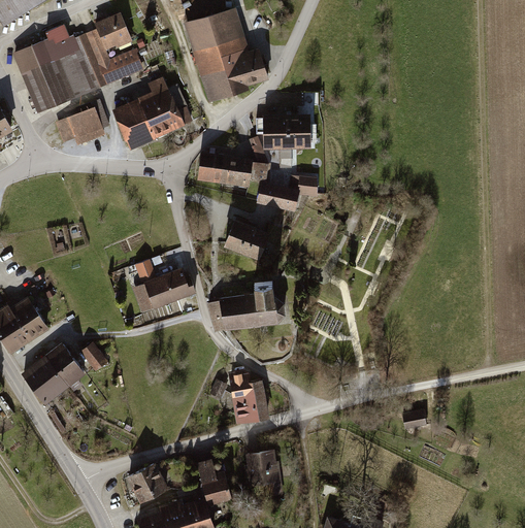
[(0,22),(3,27),(45,0),(0,0),(0,22)]
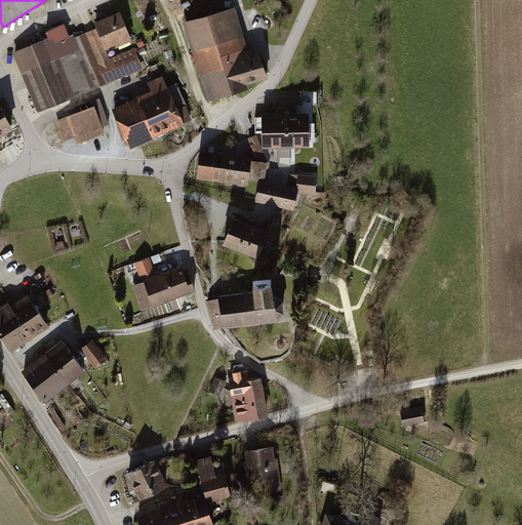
[(232,6),(179,24),(205,102),(247,87),(245,83),(267,76),(257,48),(247,51),(232,6)]
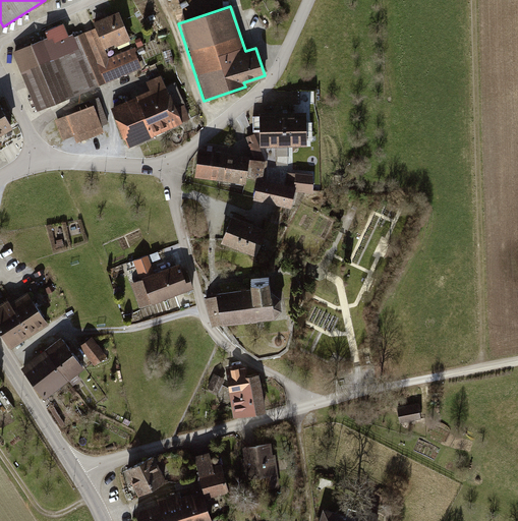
[(82,34),(96,64),(106,60),(103,51),(131,39),(119,10),(91,22),(94,29),(82,34)]
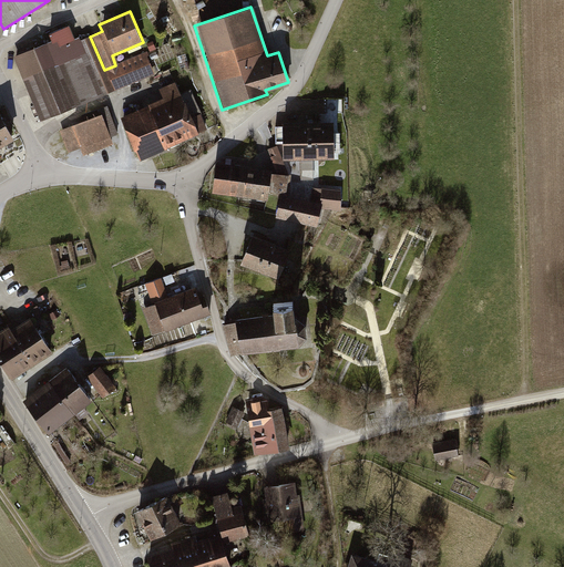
[(39,123),(113,91),(104,70),(90,37),(79,41),(75,31),(11,59),(39,123)]
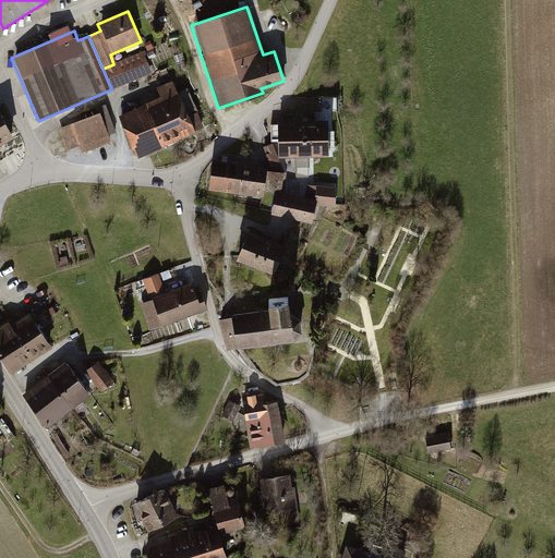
[(141,52),(113,64),(103,69),(111,89),(149,73),(141,52)]
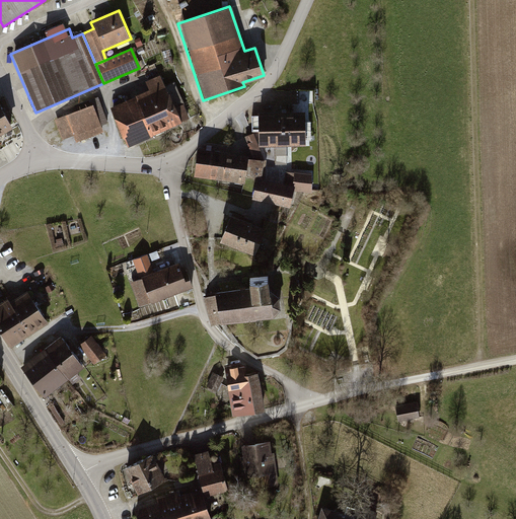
[(127,146),(190,118),(183,103),(175,107),(160,75),(145,82),(149,90),(109,108),(127,146)]
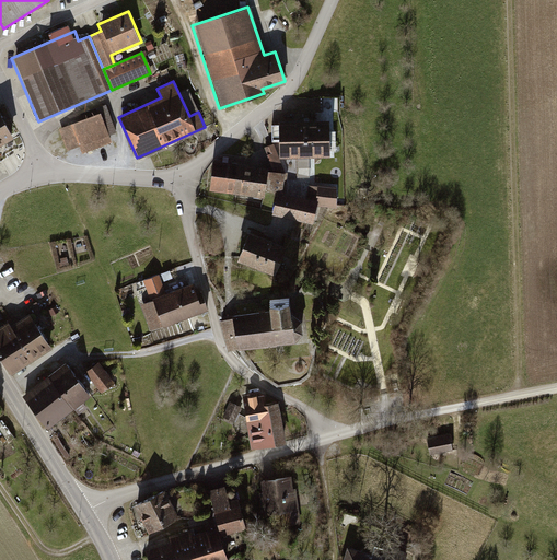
[(105,112),(57,130),(66,152),(76,149),(79,155),(108,144),(105,136),(114,132),(105,112)]
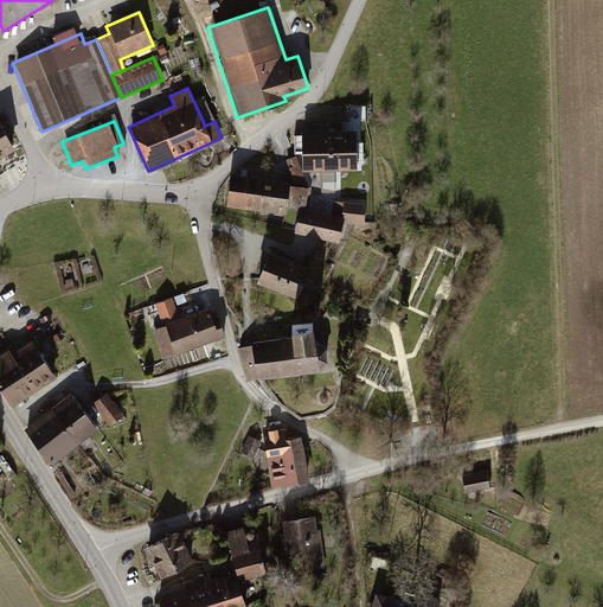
[(358,131),(305,131),(305,136),(295,136),(295,155),(302,155),(302,172),(320,171),(320,180),(340,180),(340,171),(358,171),(358,131)]
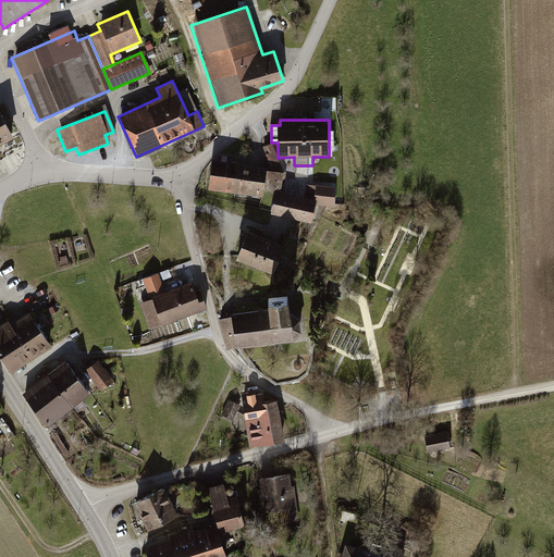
[(272,171),(282,173),(270,145),(262,148),(272,171)]
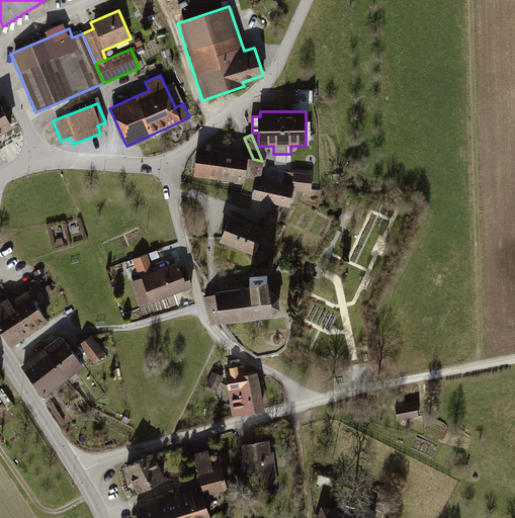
[(249,159),(249,156),(197,148),(193,176),(245,184),(246,176),(257,177),(260,178),(262,161),(253,159),(249,159)]
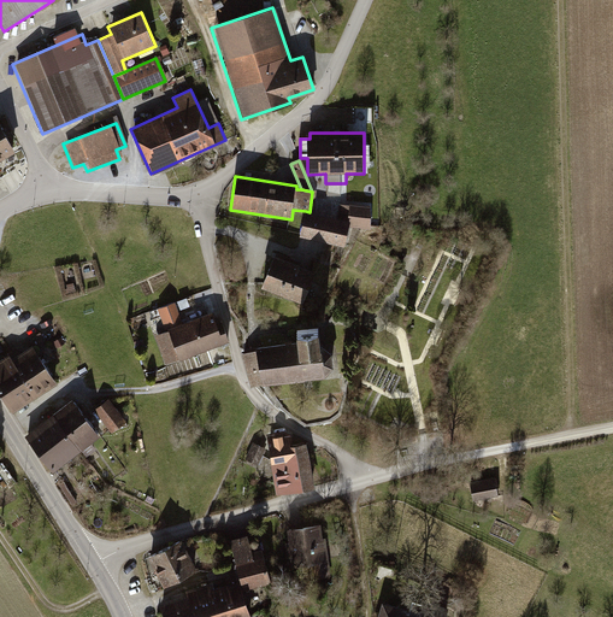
[(339,205),(337,218),(353,222),(352,228),(371,229),(371,204),(351,204),(351,206),(339,205)]
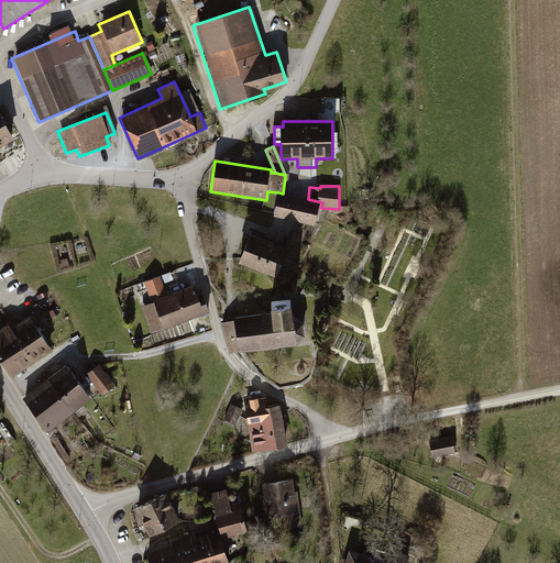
[(317,224),(321,208),(322,202),(308,199),(283,194),(280,192),(274,216),(317,224)]
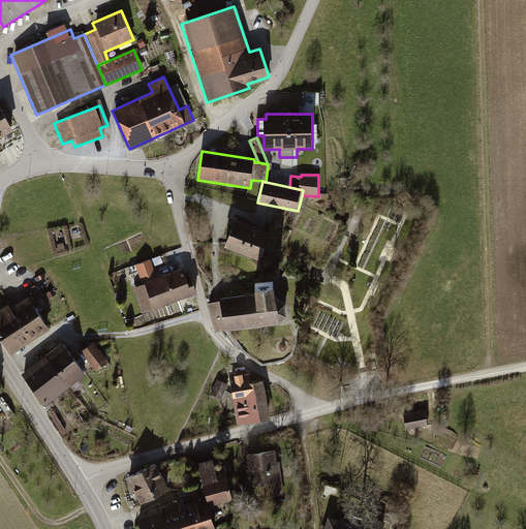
[(236,216),(225,245),(261,258),(272,230),(259,226),(260,224),(236,216)]
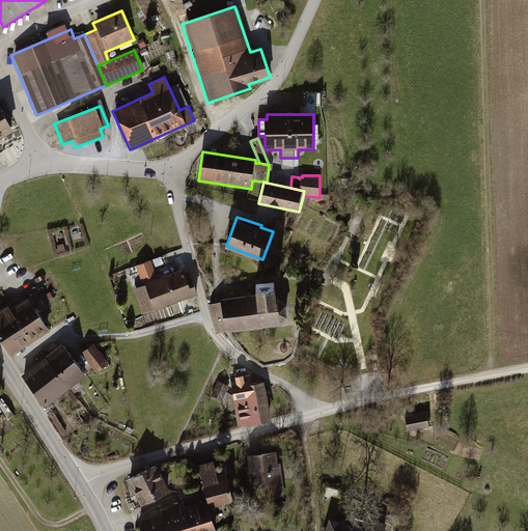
[(132,279),(139,278),(137,263),(131,264),(132,279)]
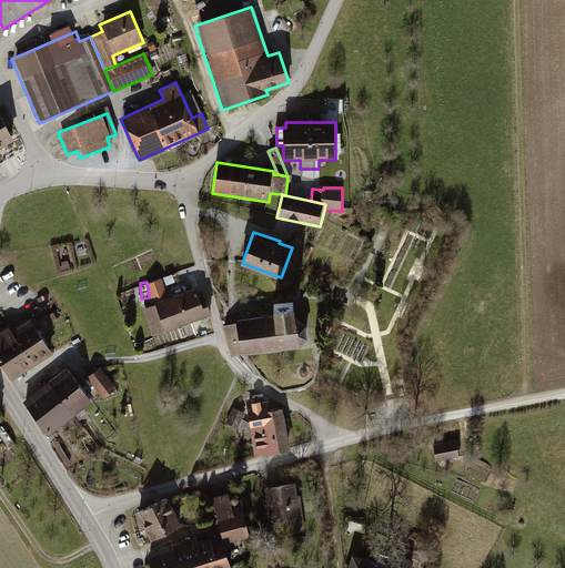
[(142,308),(151,335),(210,315),(207,306),(203,307),(197,288),(155,302),(155,304),(142,308)]
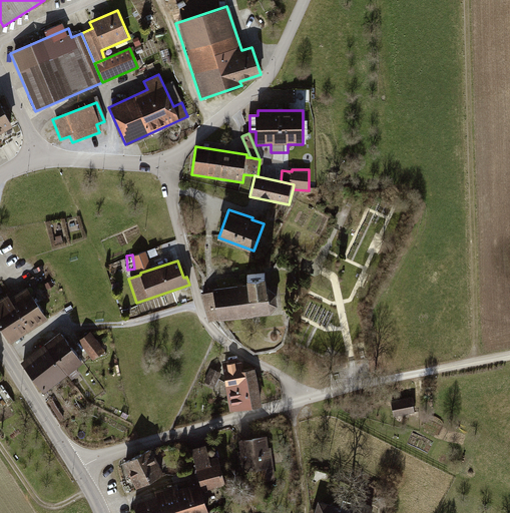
[(203,290),(206,323),(270,316),(277,307),(276,291),(267,282),(266,273),(247,275),(248,284),(203,290)]
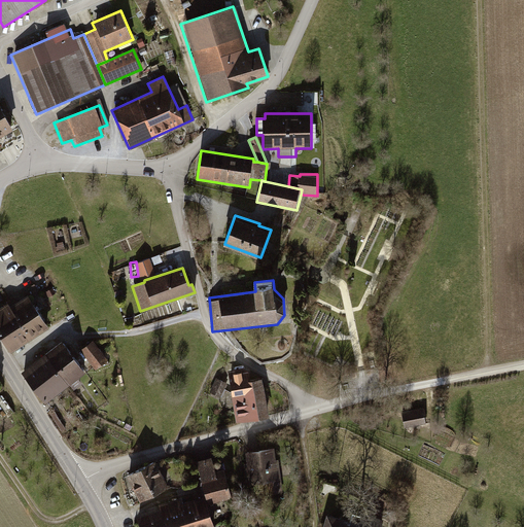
[(0,337),(8,349),(44,325),(27,300),(9,311),(5,305),(0,308),(0,337)]
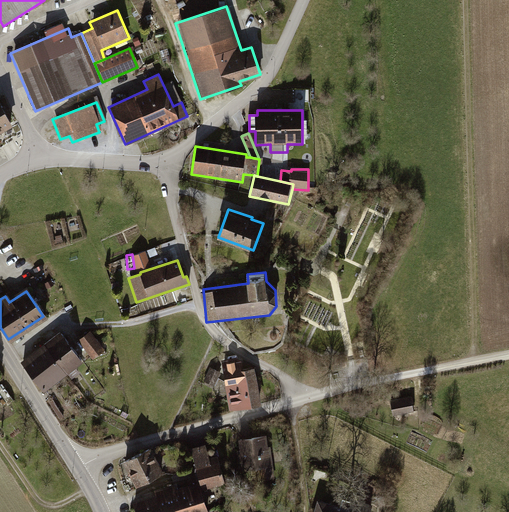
[(80,338),(93,358),(105,350),(92,330),(80,338)]
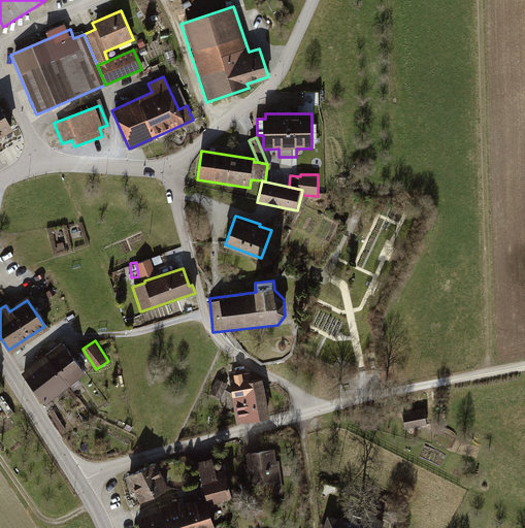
[(59,343),(22,373),(43,400),(80,371),(59,343)]
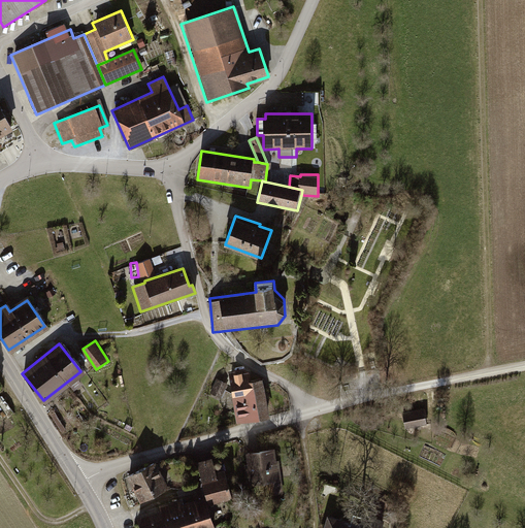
[(226,371),(235,423),(268,416),(262,378),(250,381),(245,370),(241,368),(226,371)]
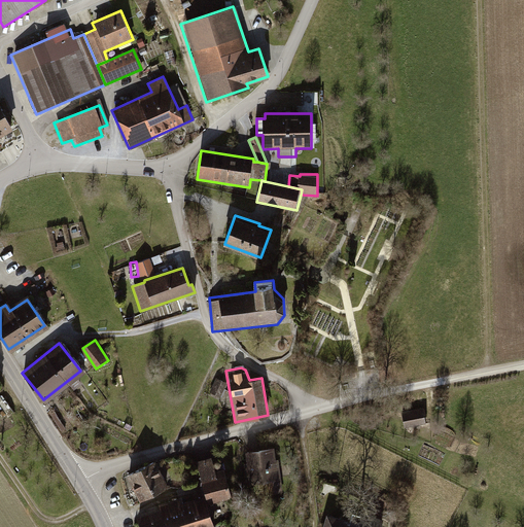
[(226,383),(215,378),(209,393),(219,398),(226,383)]
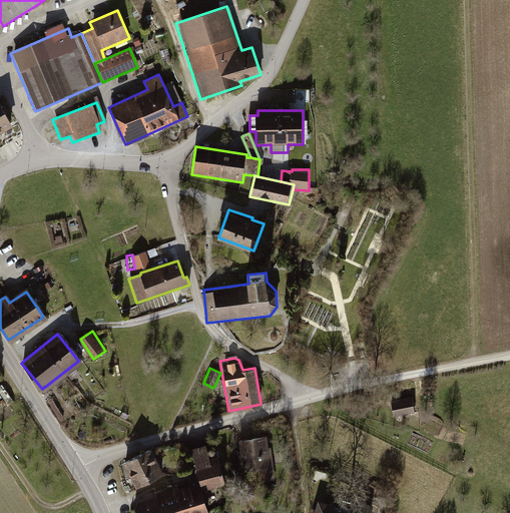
[(394,415),(414,412),(411,396),(392,399),(394,415)]
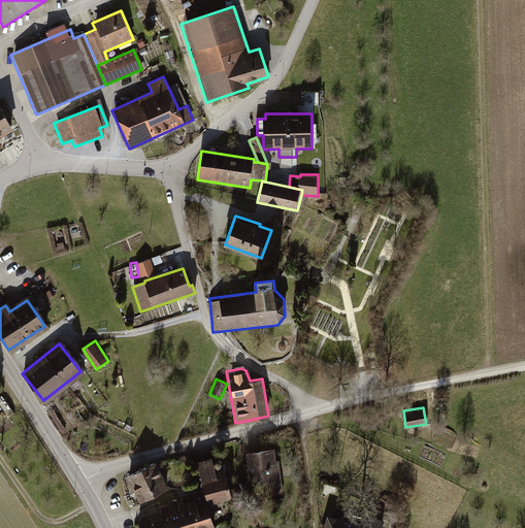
[(273,451),(244,455),(245,465),(242,465),(244,481),(248,480),(249,486),(265,484),(267,497),(282,495),(277,462),(274,462),(273,451)]
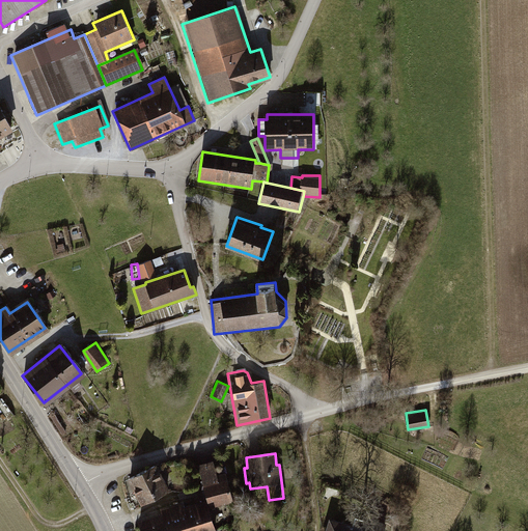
[(211,460),(197,464),(209,505),(231,500),(224,472),(214,474),(211,460)]
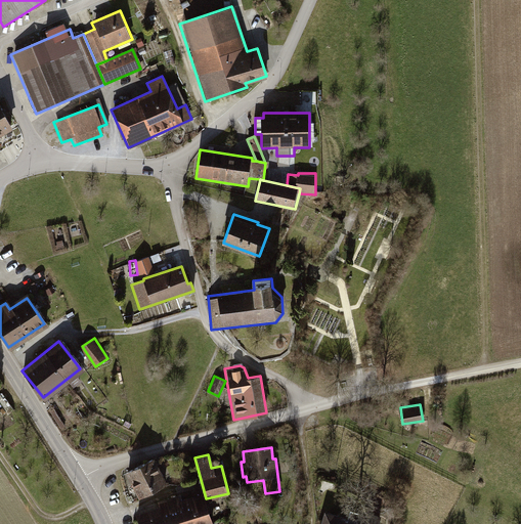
[(127,472),(137,495),(164,483),(153,460),(127,472)]
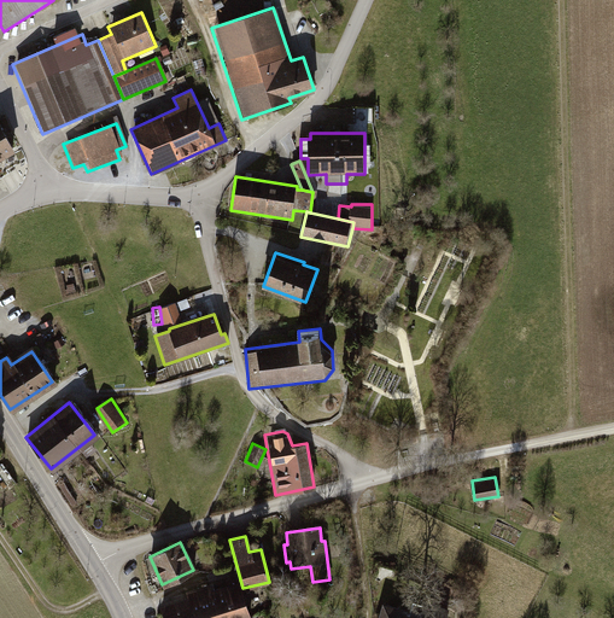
[(157,607),(161,617),(247,617),(237,581),(209,590),(208,584),(182,593),(185,599),(157,607)]
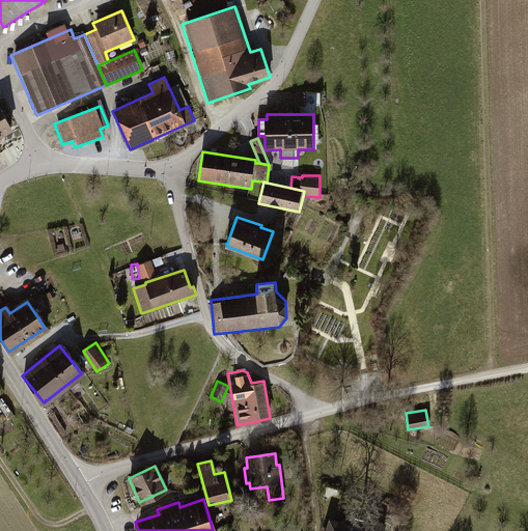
[(324,530),(383,530),(387,518),(363,511),(360,522),(330,512),(324,530)]
